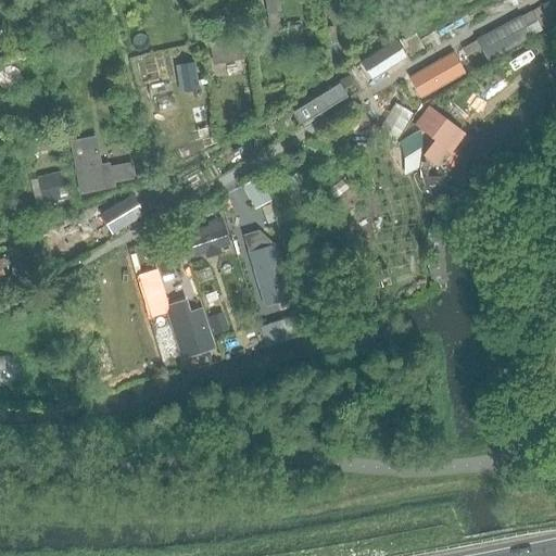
[(265,0),(267,14),(280,12),(278,0),(265,0)]
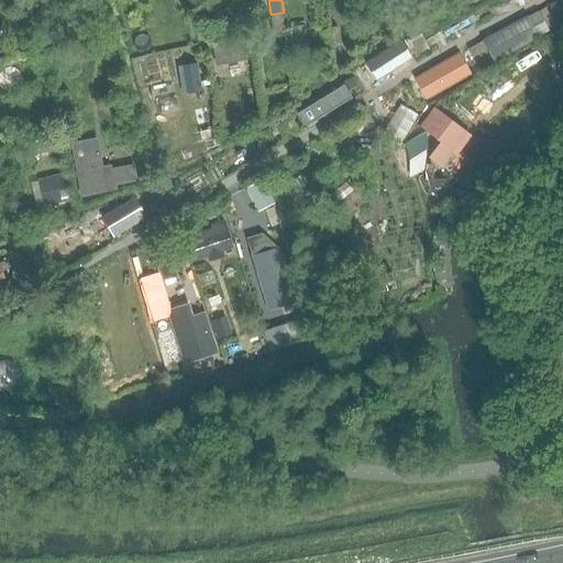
[(525,0),(494,0),(493,1),(499,13),(525,0)]
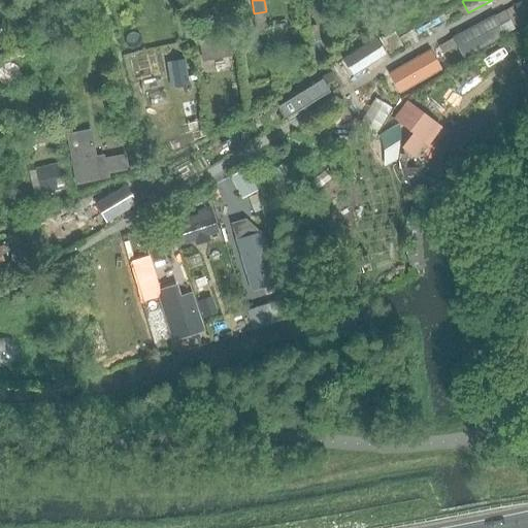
[(527,0),(526,0),(519,3),(523,12),(527,9),(527,0)]
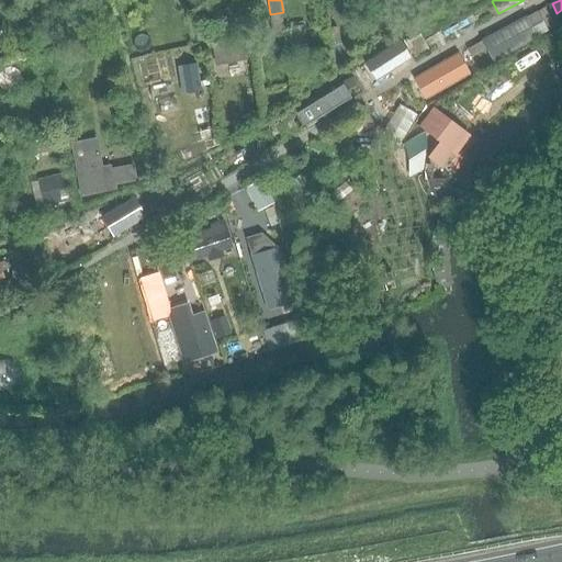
[(379,76),(434,52),(426,34),(371,58),(379,76)]
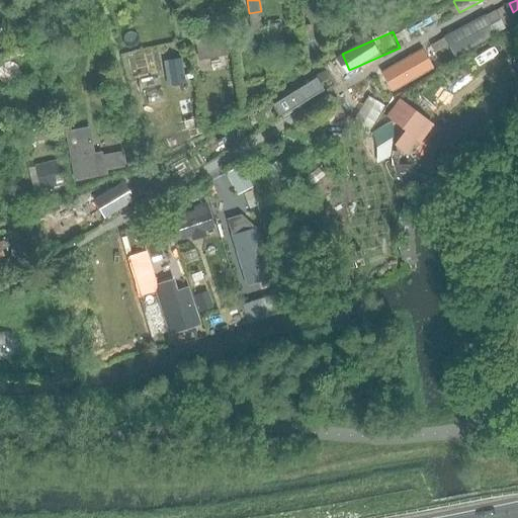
[(281,32),(269,34),(270,45),(283,44),(281,32)]
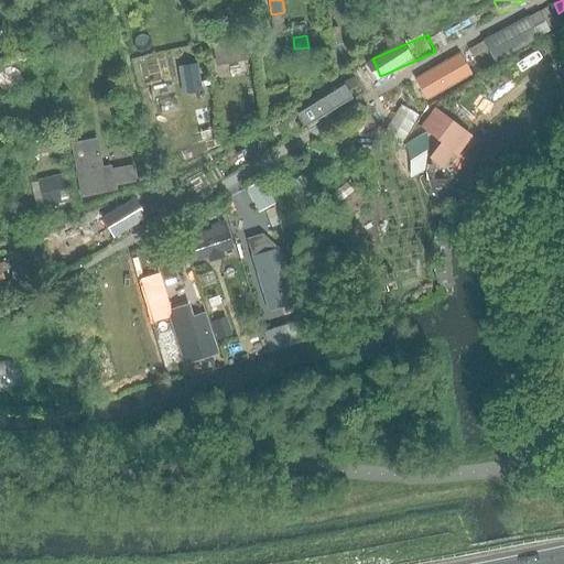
[(247,41),(213,47),(216,67),(250,61),(247,41)]
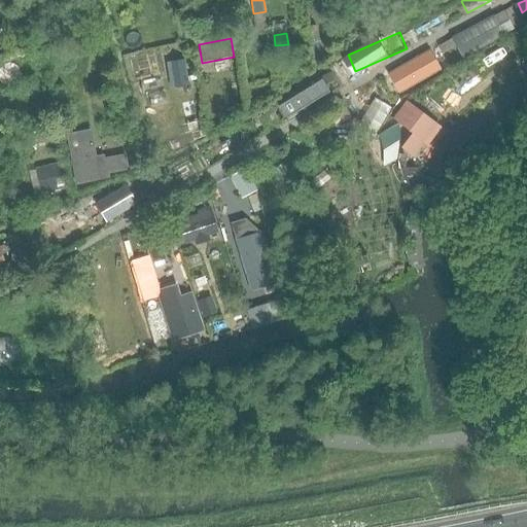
[(429,51),(388,74),(398,94),(440,70),(429,51)]
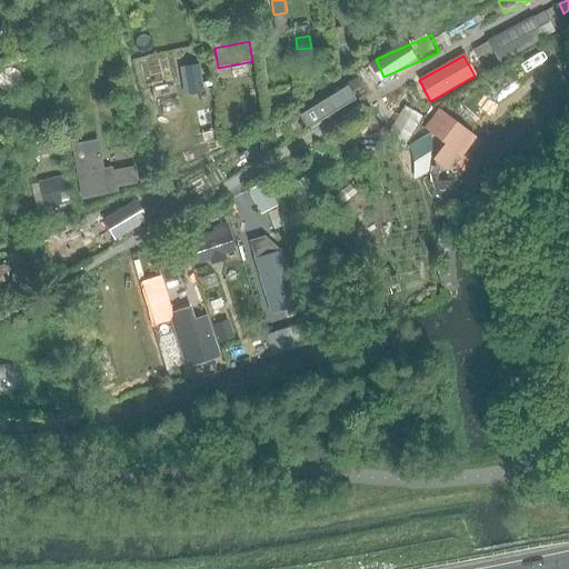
[(198,65),(183,68),(188,95),(203,92),(198,65)]
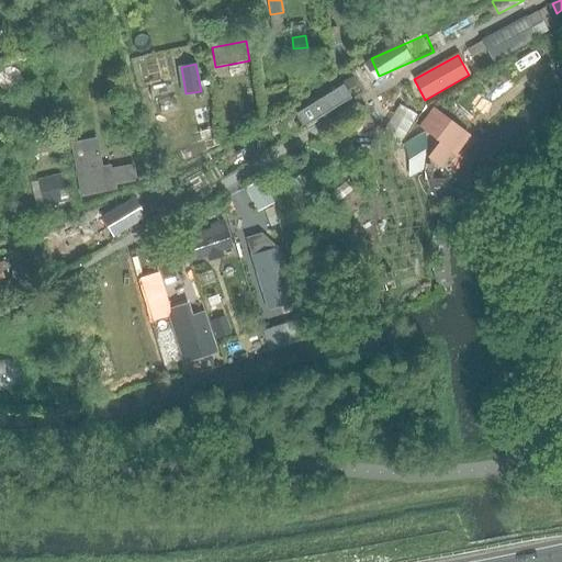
[(360,80),(304,108),(312,123),(368,96),(360,80)]
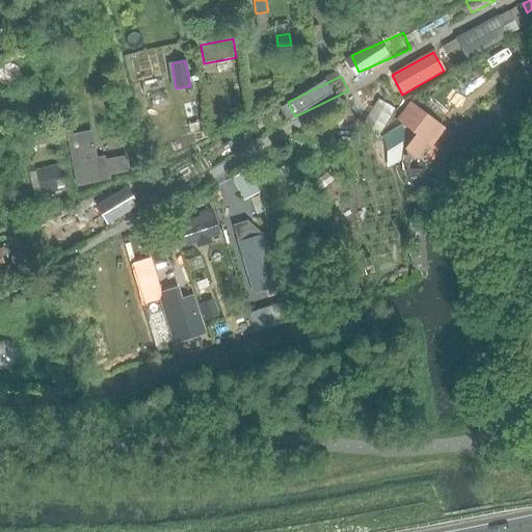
[(409,102),(396,120),(415,135),(404,150),(417,159),(427,145),(430,148),(445,130),(409,102)]
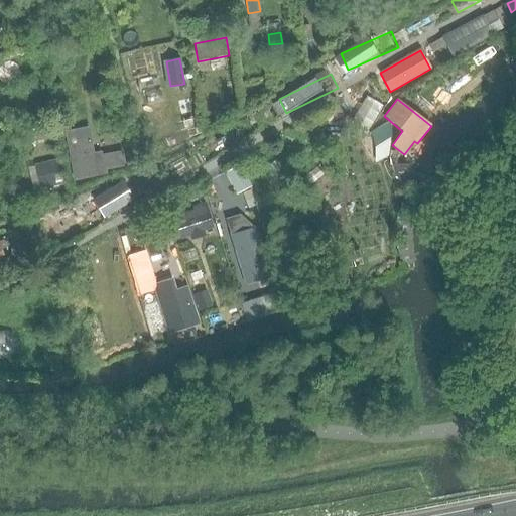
[(89,128),(65,133),(74,180),(107,173),(106,171),(126,167),(123,151),(94,157),(89,128)]
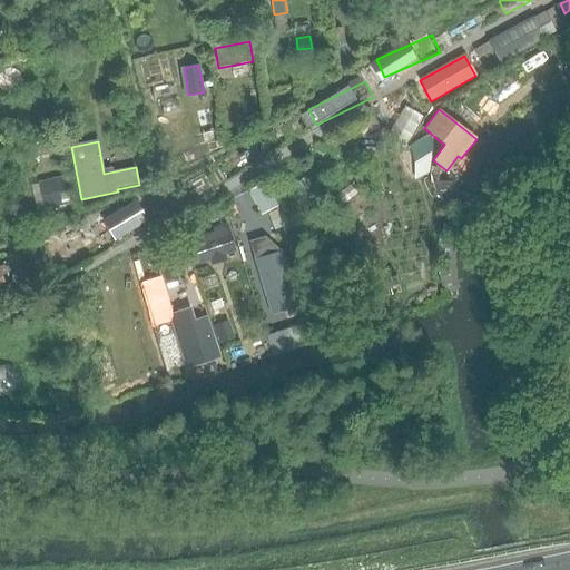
[(53,143),(39,146),(41,157),(56,154),(53,143)]
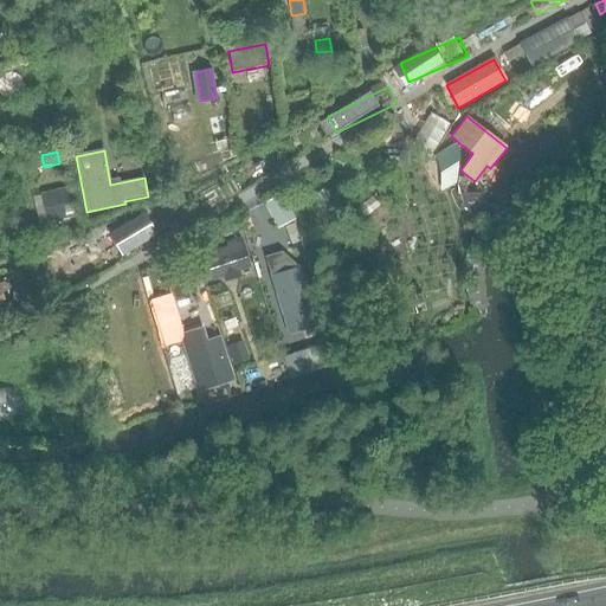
[(68,188),(40,194),(46,223),(73,217),(68,188)]
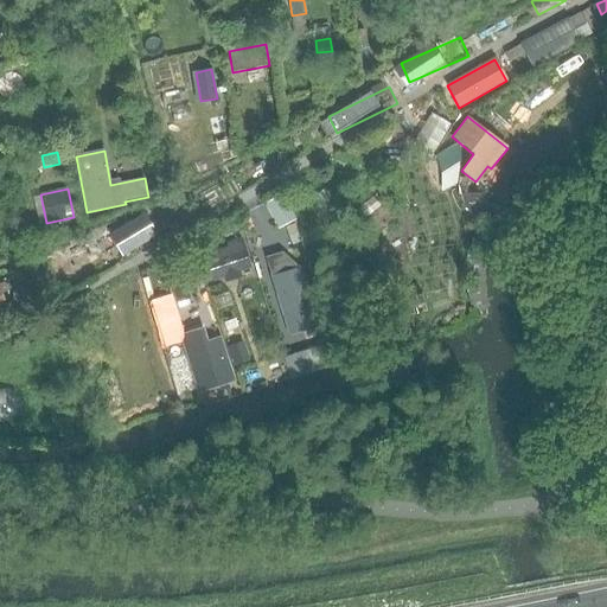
[(294,219),(282,196),(268,203),(280,227),(294,219)]
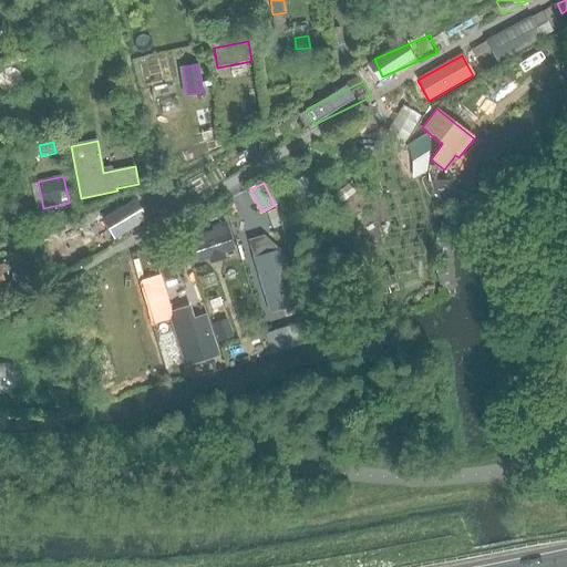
[(61,229),(68,248),(100,237),(94,218),(61,229)]
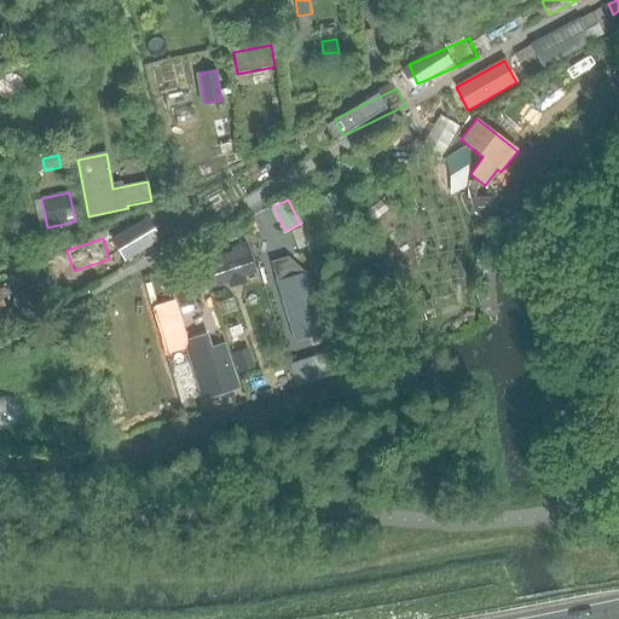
[(225,281),(261,278),(259,248),(223,250),(225,281)]
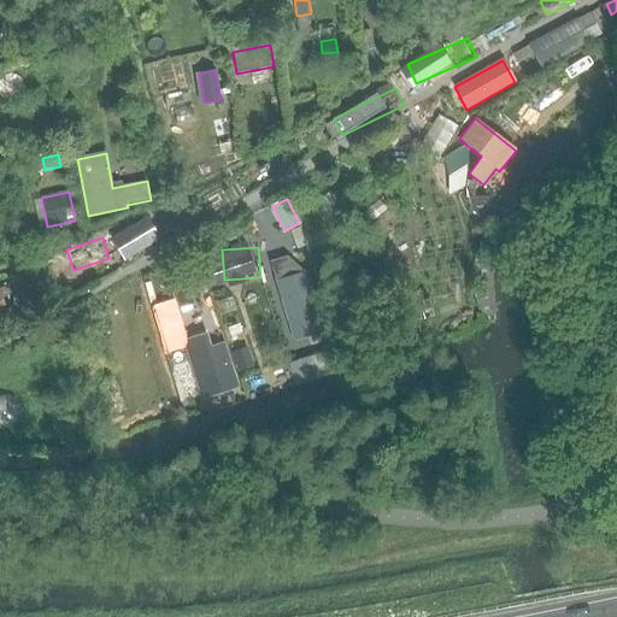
[(287,257),(270,263),(294,341),(324,331),(306,272),(293,276),(287,257)]
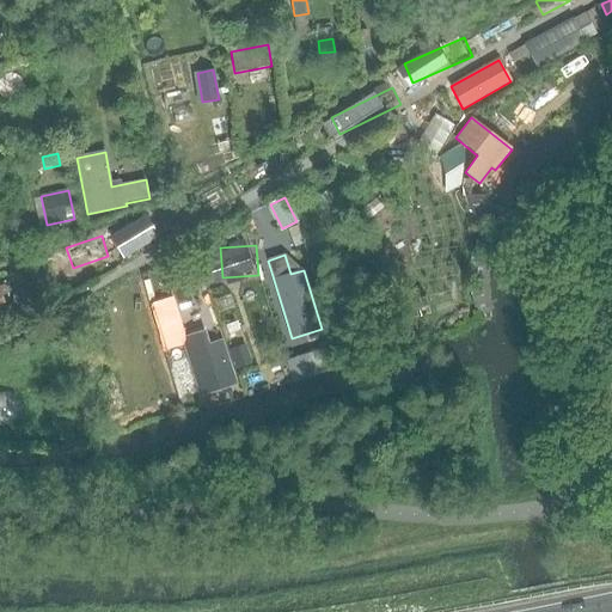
[(0,281),(0,307),(13,304),(6,280),(0,281)]
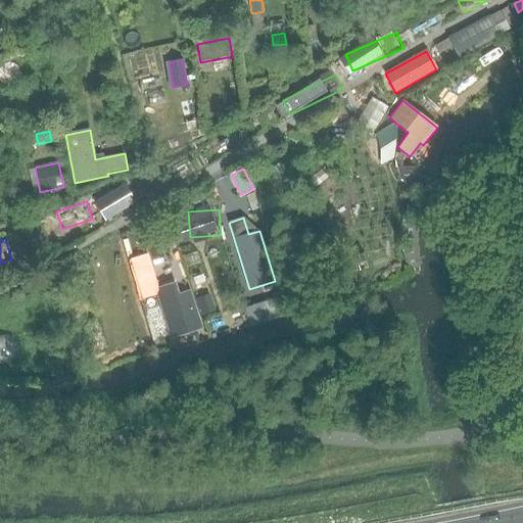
[(159,241),(146,245),(151,262),(164,258),(159,241)]
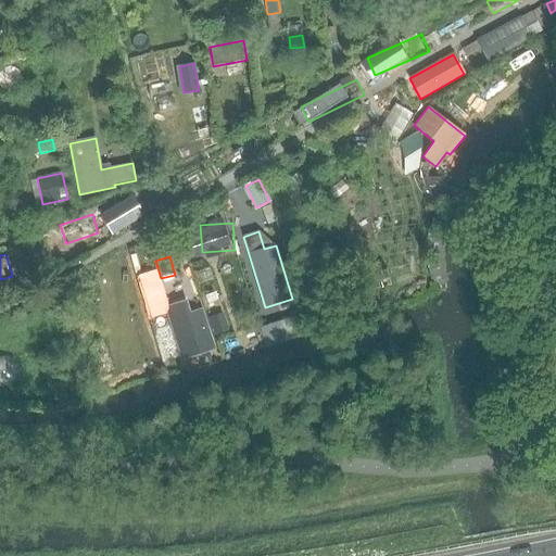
[(185,301),(165,308),(181,359),(214,349),(201,310),(189,314),(185,301)]
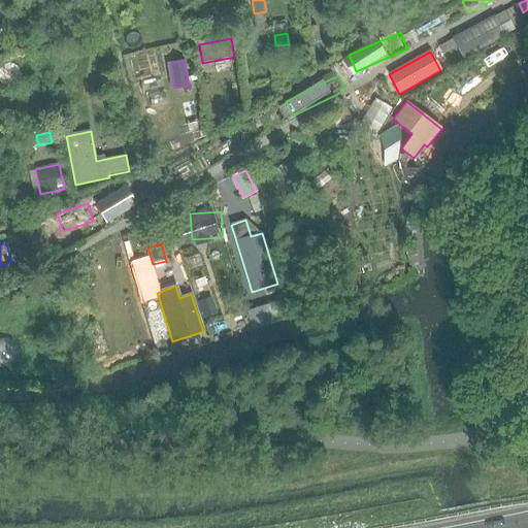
[(212,301),(198,306),(203,320),(218,315),(212,301)]
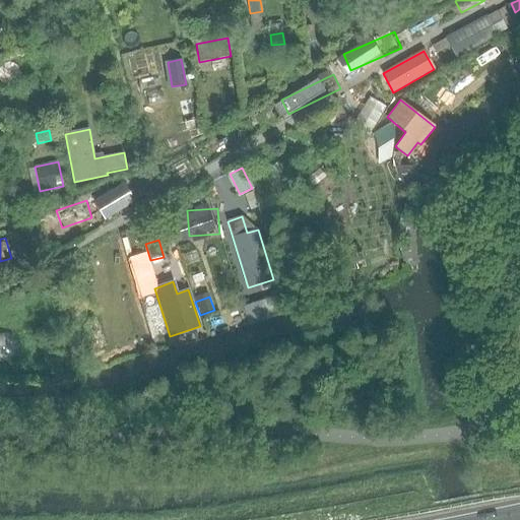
[(163,330),(156,311),(151,312),(148,303),(132,308),(140,336),(163,330)]
